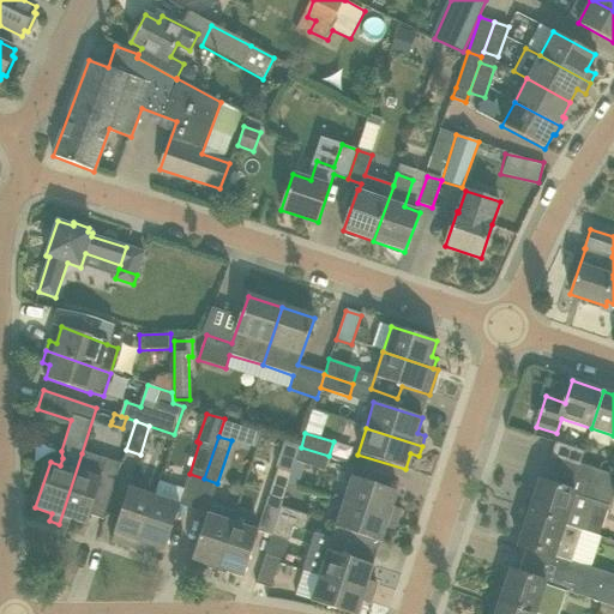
[(300,445),(284,441),(281,452),(296,457),(300,445)]
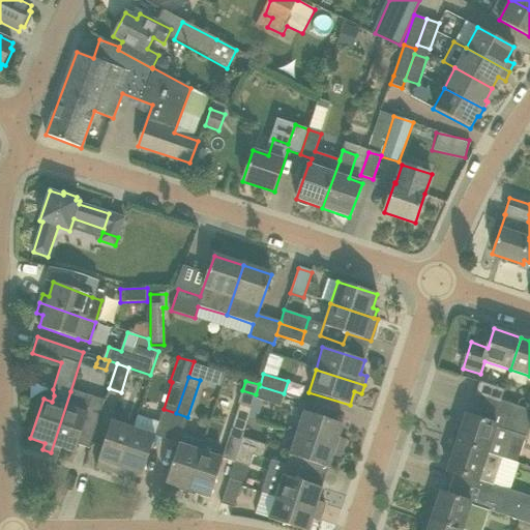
[(475,394),(487,398),(487,396),(500,402),(504,390),(479,382),(475,394)]
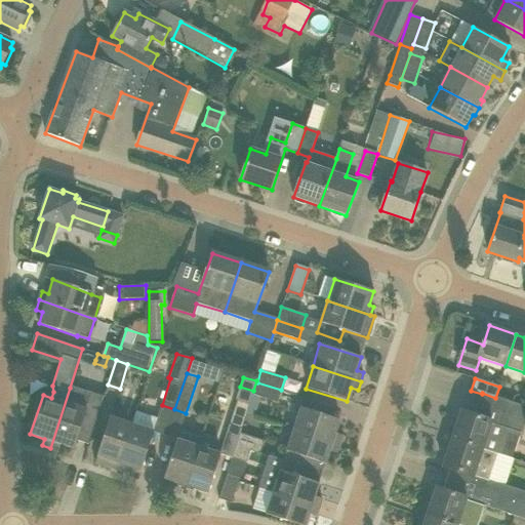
[(257,382),(253,395),(278,402),(281,390),(257,382)]
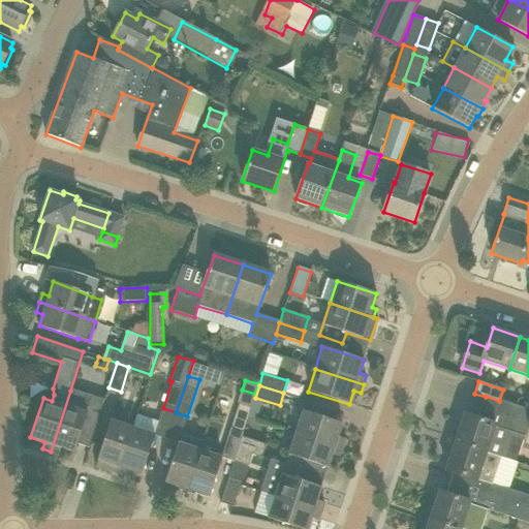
[(61,447),(74,452),(76,446),(88,449),(103,402),(70,391),(51,452),(59,455),(61,447)]
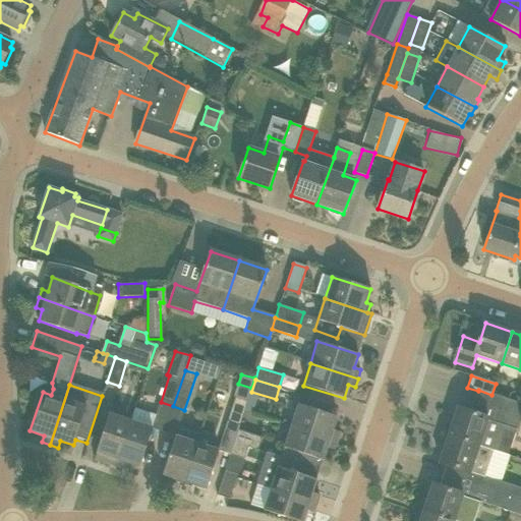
[(520,404),(491,395),(478,390),(478,391),(474,403),(520,418),(520,404)]
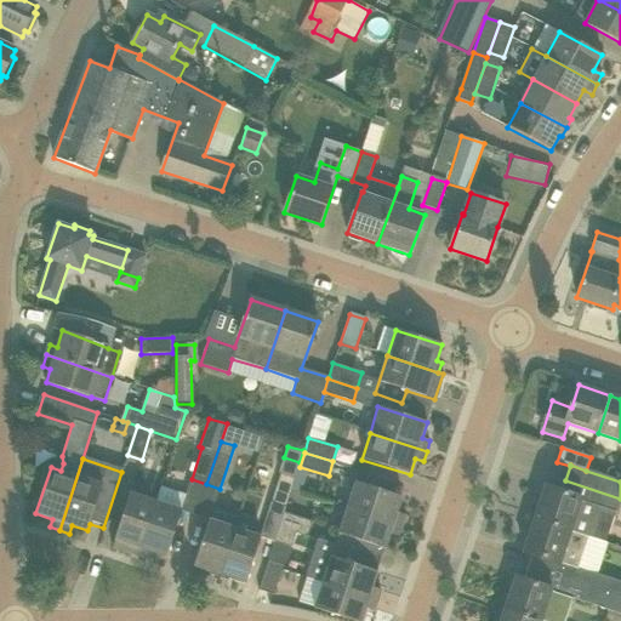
[(271,505),(285,510),(295,478),(280,474),(271,505)]
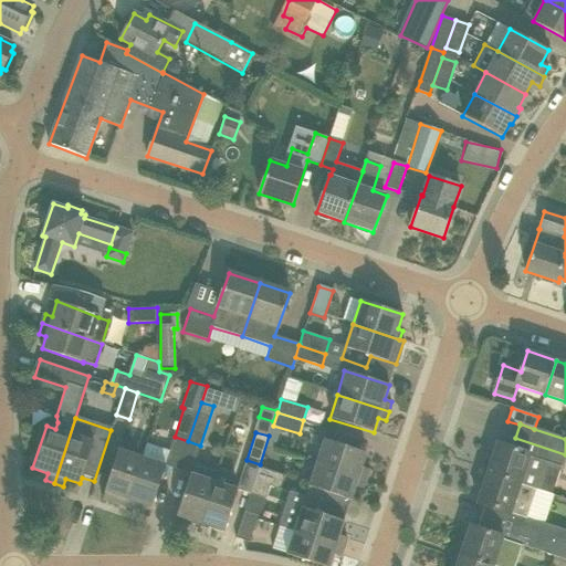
[(486,474),(536,491),(552,496),(562,468),(565,454),(515,438),(512,449),(496,443),(491,460),(488,459),(488,460),(491,461),(486,474)]
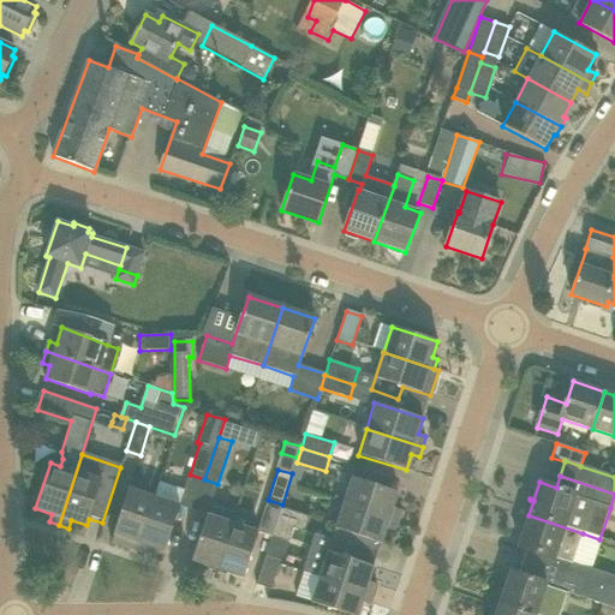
[(393,508),(399,493),(351,477),(342,503),(398,520),(401,511),(393,508)]
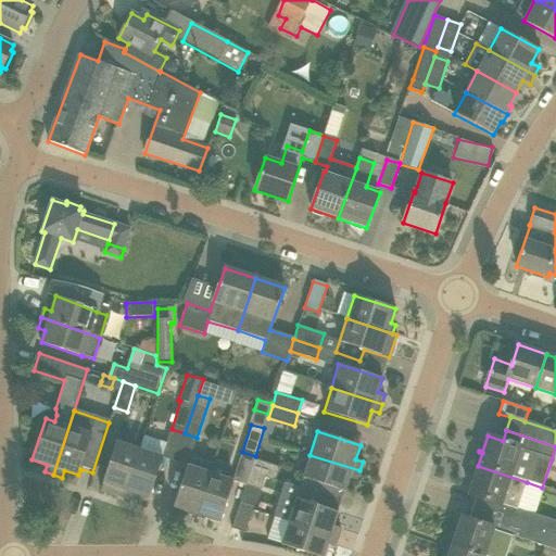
[(101,490),(125,498),(140,451),(116,443),(101,490)]
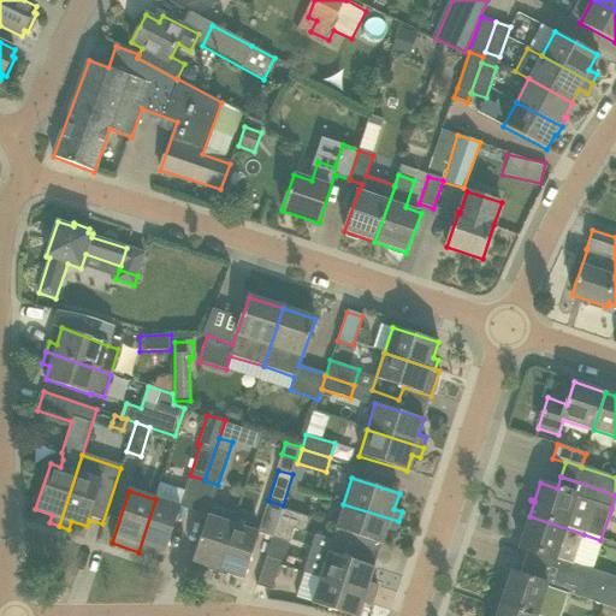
[(181,509),(179,508),(155,499),(138,552),(149,556),(152,548),(165,552),(181,509)]
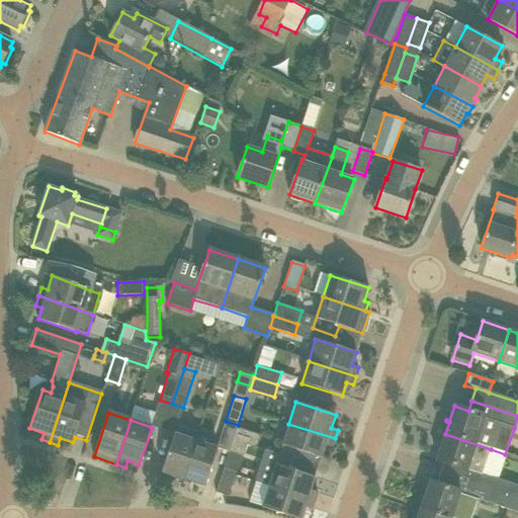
[(175,479),(183,482),(199,429),(178,423),(174,435),(162,472),(175,477),(175,479)]
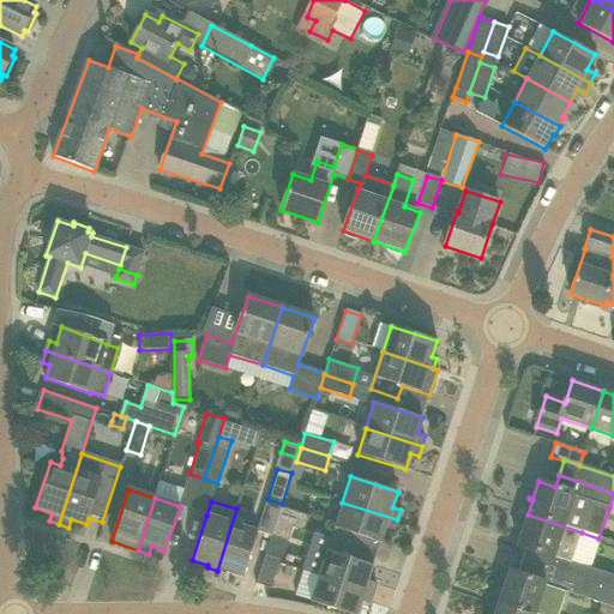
[(395,530),(397,519),(342,503),(333,528),(381,542),(386,528),(395,530)]
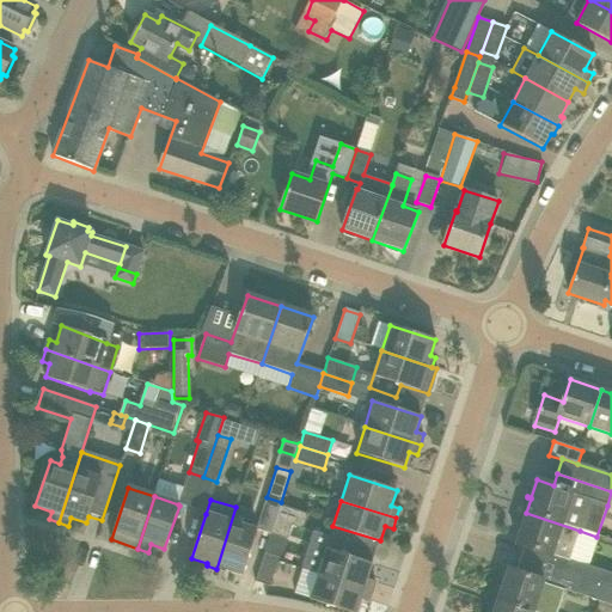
[(275,521),(289,526),(303,530),(307,514),(280,506),(275,521)]
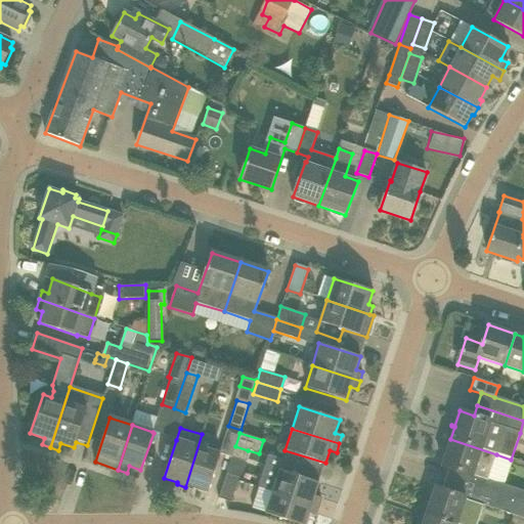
[(216,439),(202,434),(185,487),(193,490),(193,487),(208,492),(220,454),(212,451),(216,439)]
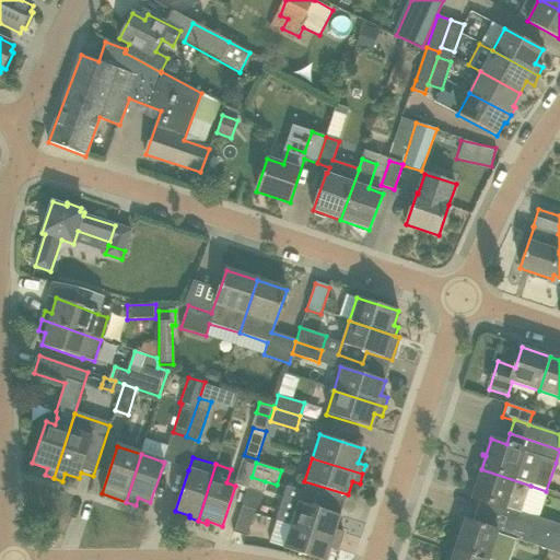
[(522,513),(531,486),(481,469),(478,479),(475,478),(474,480),(477,481),(471,498),(511,510),(522,513)]
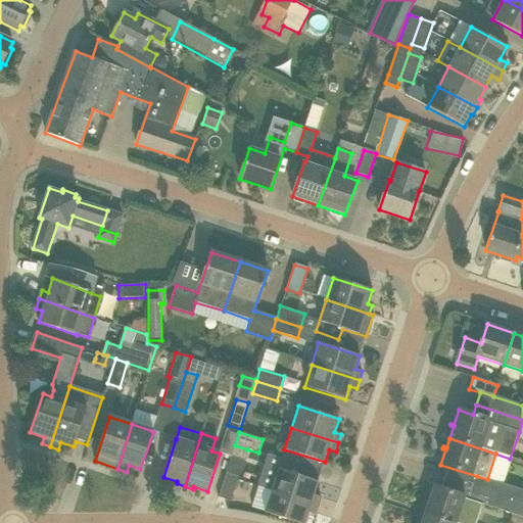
[(244,461),(247,449),(235,445),(231,457),(244,461)]
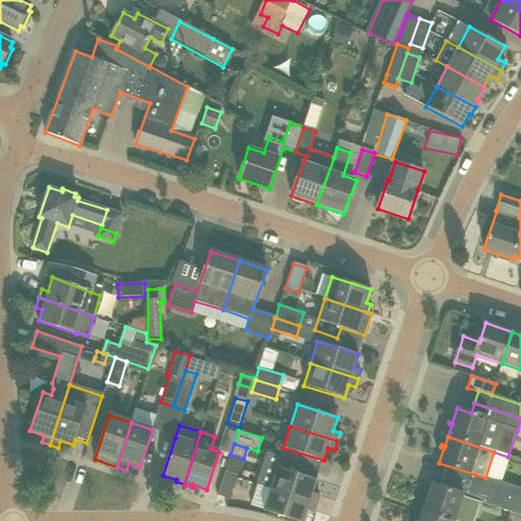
[(312,493),(316,479),(290,472),(294,461),(267,452),(256,484),(271,488),(316,504),(320,495),(312,493)]
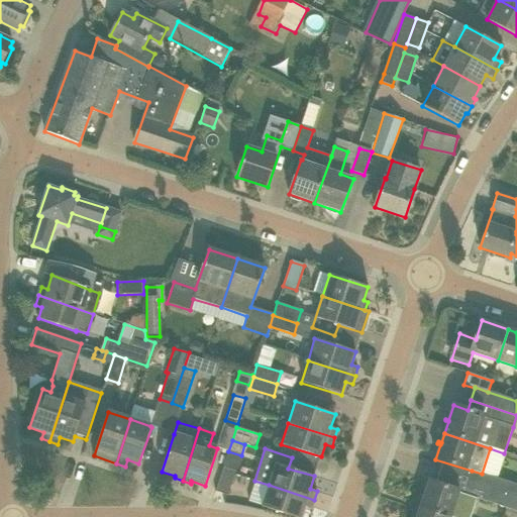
[(236,472),(241,455),(228,451),(223,467),(236,472)]
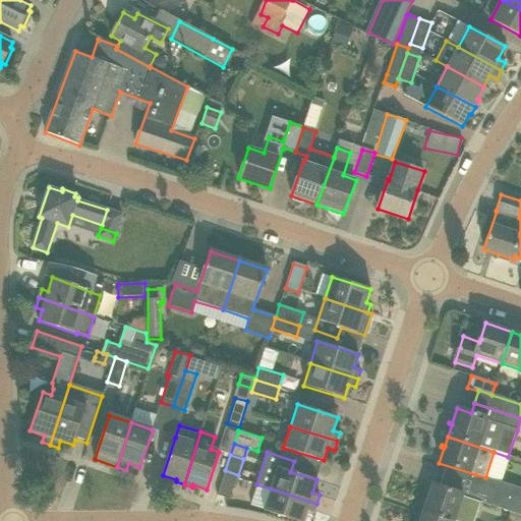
[(238,475),(225,470),(217,496),(230,500),(238,475)]
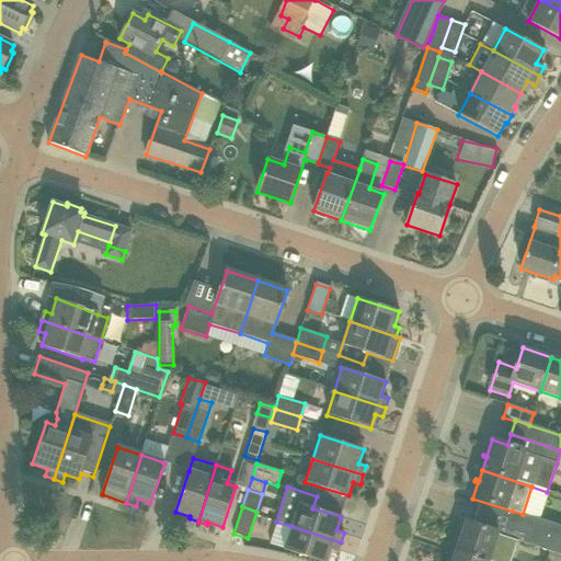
[(512,511),(508,523),(560,539),(560,525),(523,514),(512,511)]
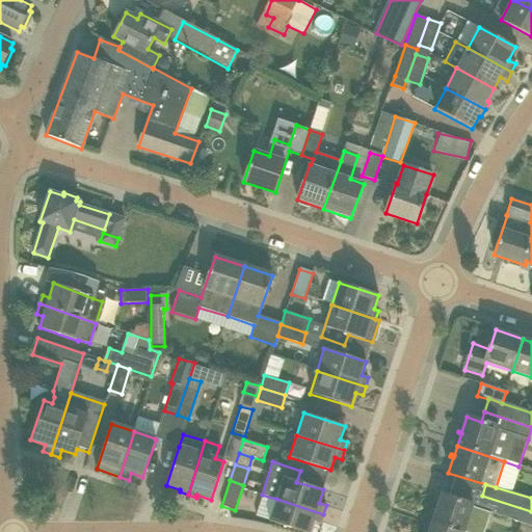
[(435,511),(432,523),(459,531),(464,531),(474,506),(441,495),(435,510),(432,509),(432,510),(435,511)]
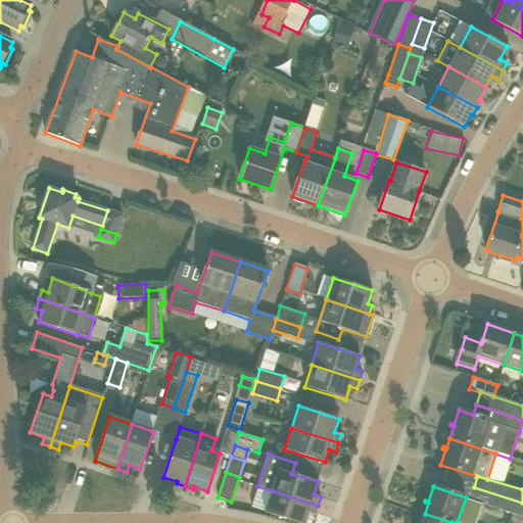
[(522,503),(474,487),(470,500),(522,517),(522,503)]
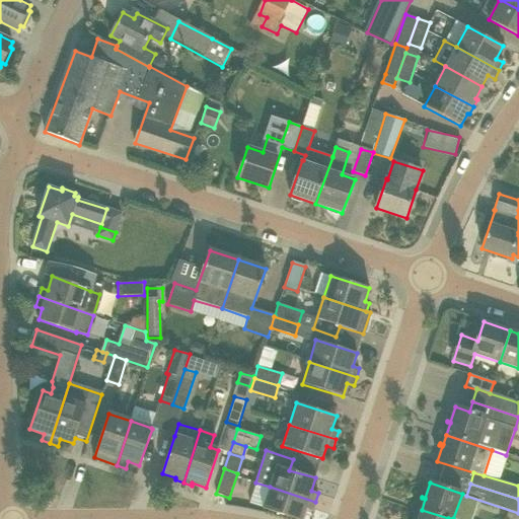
[(312,511),(315,502),(270,487),(263,508),(295,518),(301,518),(305,508),(312,511)]
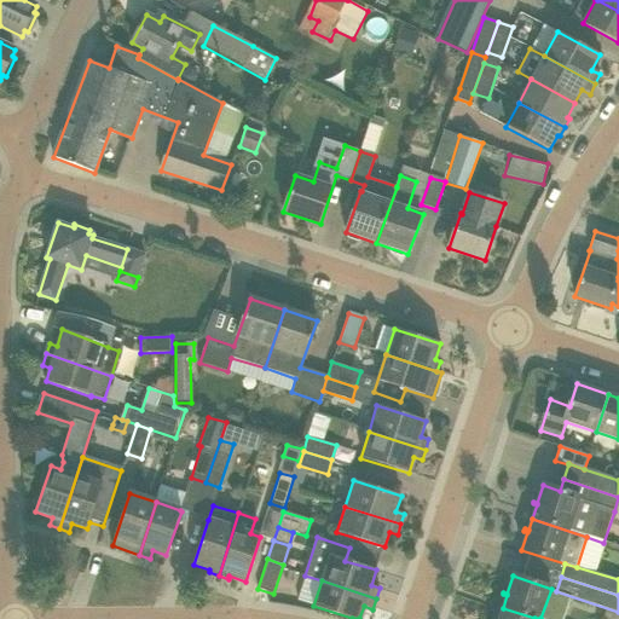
[(534,618),(503,608),(498,618),(534,618)]
